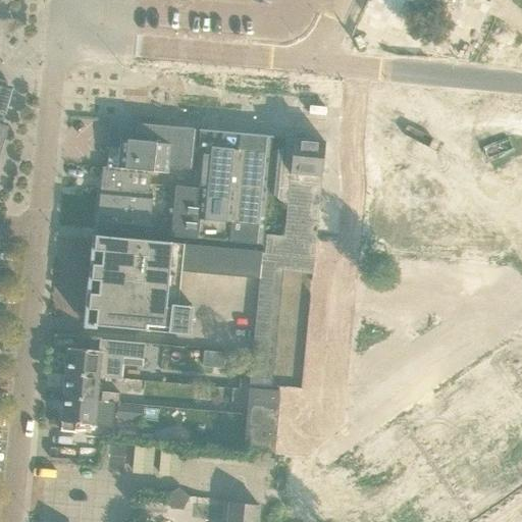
[(112,123),(108,167),(152,172),(168,173),(168,168),(195,171),(199,132),(199,131),(197,131),(197,132),(187,131),(164,128),(134,125),(133,124),(129,124),(112,123)]
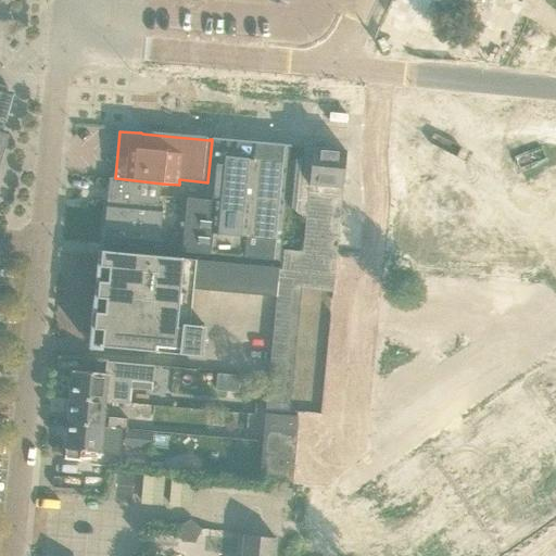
[(180,199),(175,252),(280,263),(281,250),(286,205),(290,163),(291,147),(212,139),(212,140),(207,182),(206,202),(180,199)]
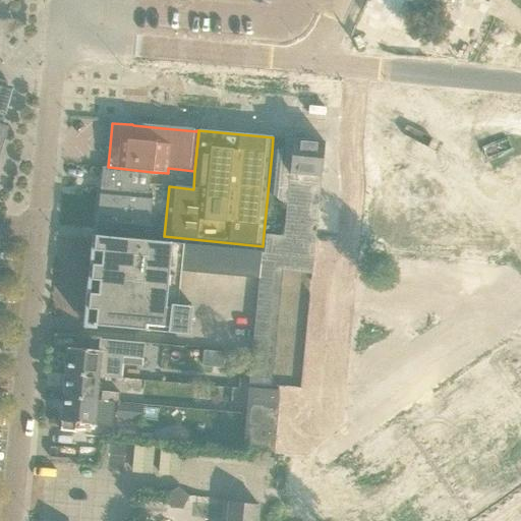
[(262,252),(262,255),(313,261),(325,146),(325,141),(284,138),(283,147),(272,153),(268,192),(287,207),(284,236),(264,234),(263,246),(262,252)]
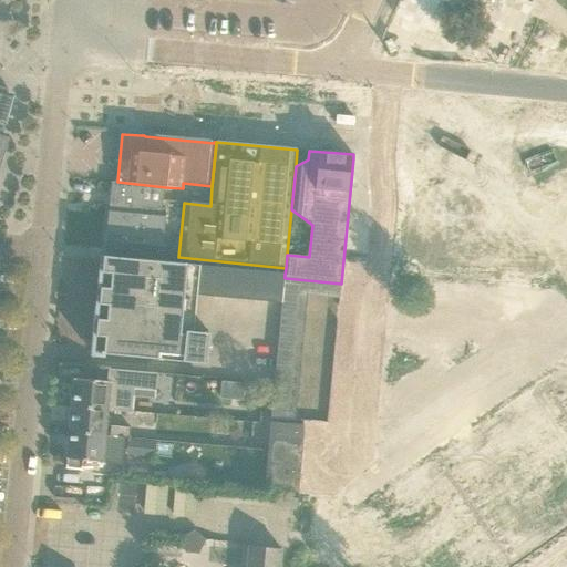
[(107,204),(103,250),(161,256),(166,209),(163,209),(165,187),(117,182),(115,182),(113,205),(107,204)]
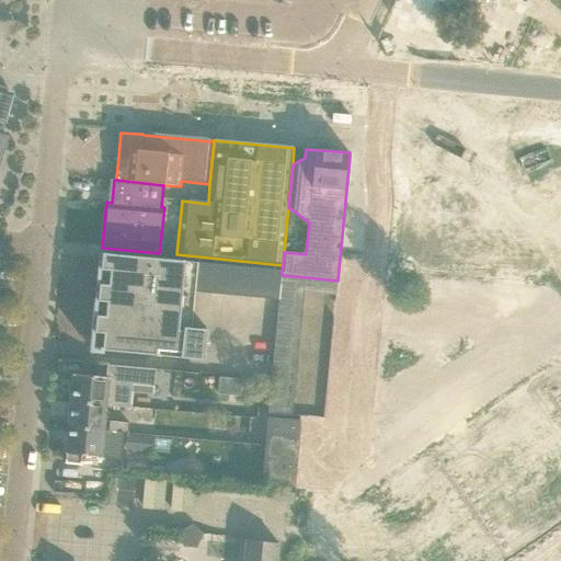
[(449,182),(413,204),(472,307),(510,285),(449,182)]
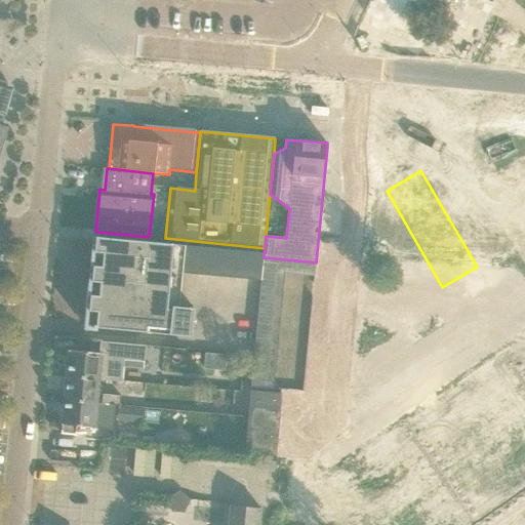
[(93,238),(85,328),(192,338),(195,310),(179,309),(183,274),(261,281),(264,257),(264,254),(93,238)]
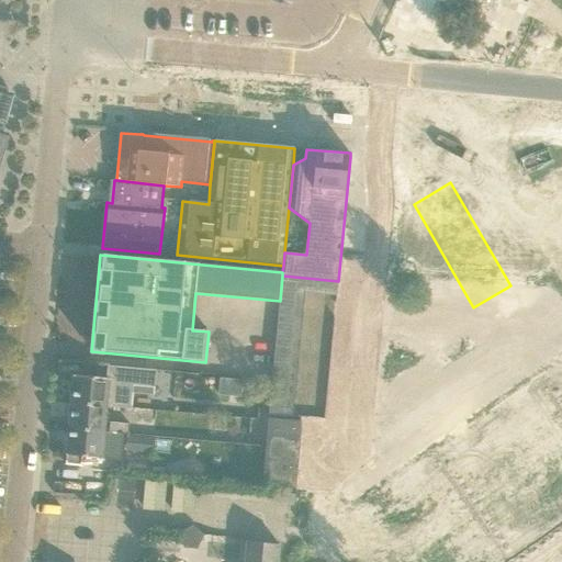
[(72,378),(70,404),(105,407),(130,409),(131,392),(132,385),(155,388),(157,371),(108,367),(105,380),(72,378)]
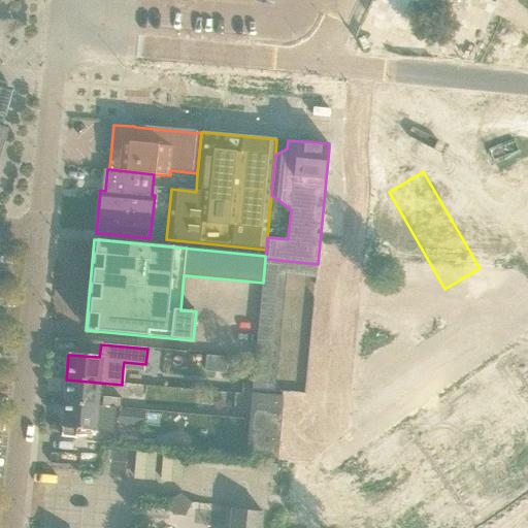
[(207,356),(206,371),(227,373),(229,358),(207,356)]
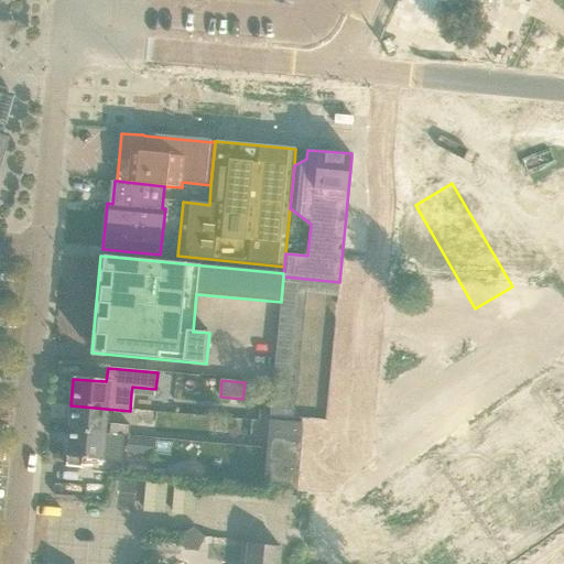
[(71,405),(68,432),(123,436),(125,436),(129,436),(130,427),(105,425),(106,409),(71,405)]
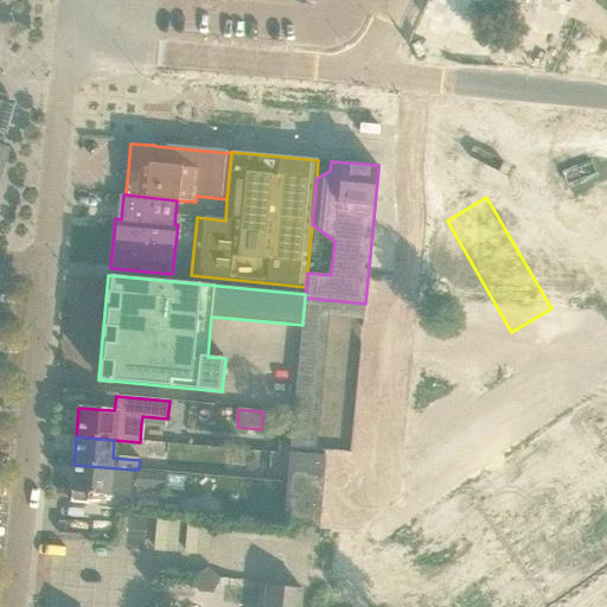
[(586,439),(576,445),(585,455),(593,448),(586,439)]
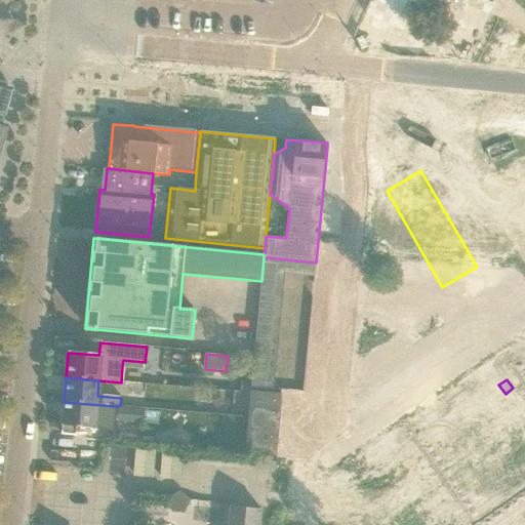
[(498,385),(491,390),(497,399),(506,394),(498,385)]
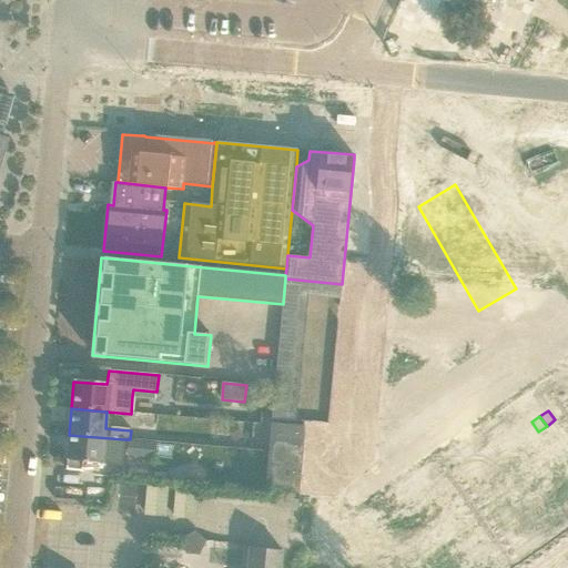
[(233,443),(242,438),(235,424),(226,428),(233,443)]
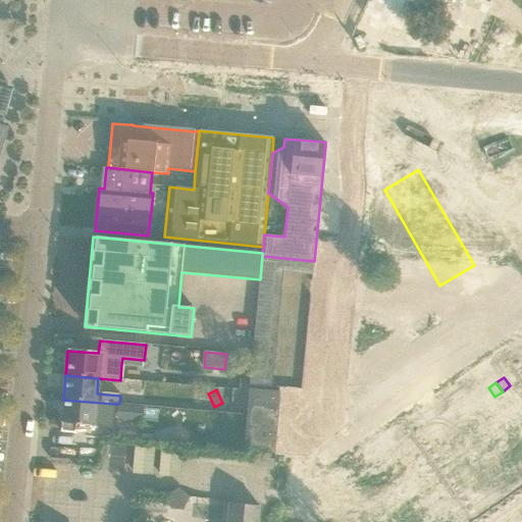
[(279,393),(249,389),(247,415),(277,418),(279,393)]
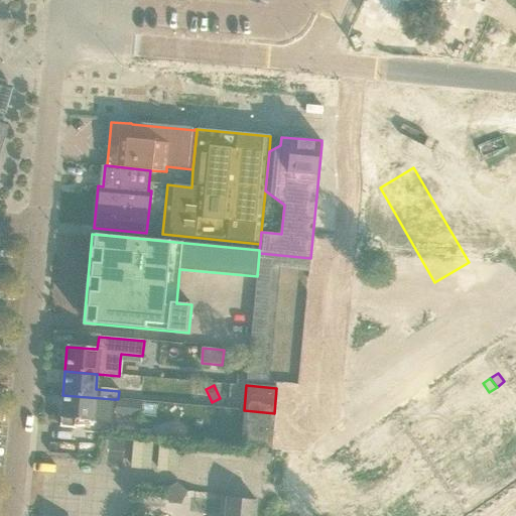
[(489,392),(466,408),(479,426),(502,411),(489,392)]
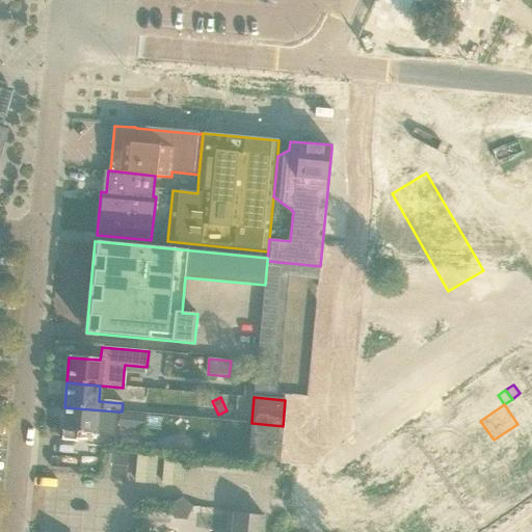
[(64,407),(61,441),(77,443),(77,435),(96,436),(114,439),(116,411),(64,407)]
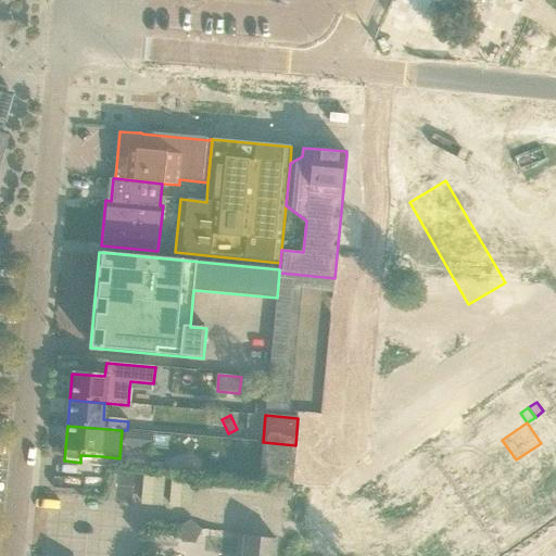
[(125,446),(151,449),(153,433),(126,431),(125,446)]
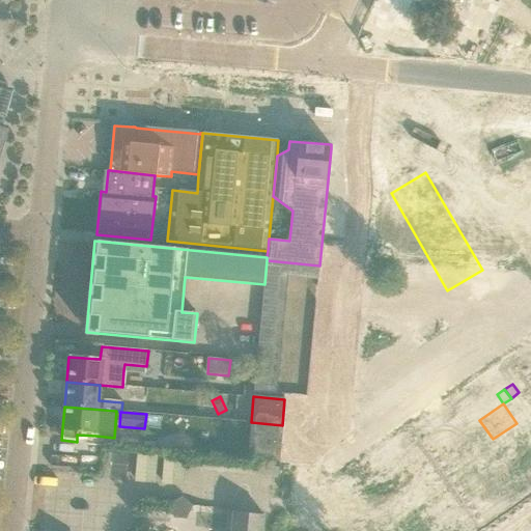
[(479,420),(455,436),(469,455),(493,439),(479,420)]
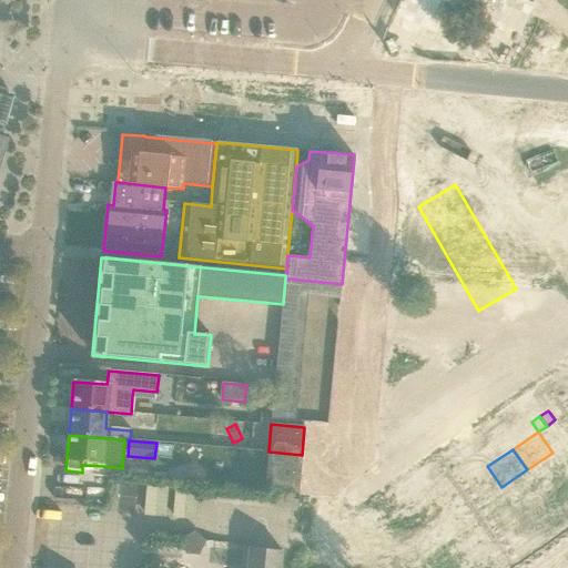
[(302,455),(269,452),(266,467),(300,470),(302,455)]
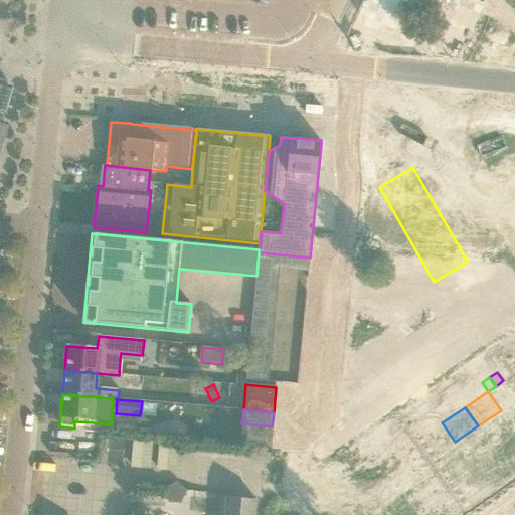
[(501,410),(478,425),(491,445),(514,428),(501,410)]
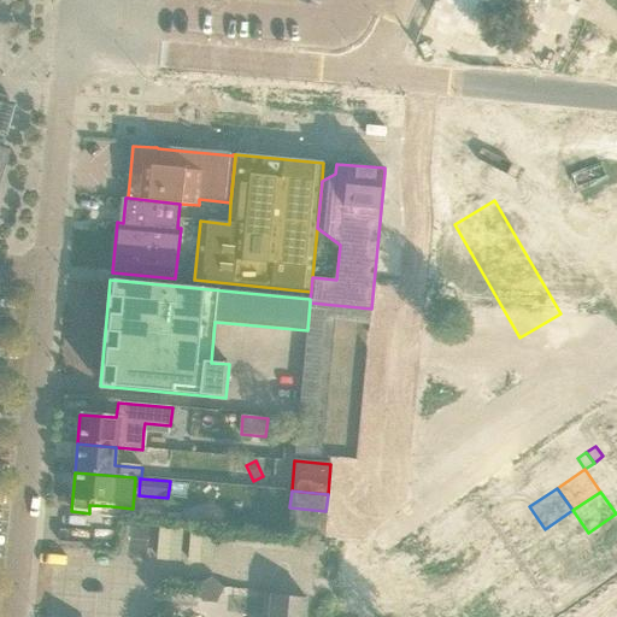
[(522,497),(513,503),(521,513),(529,506),(522,497)]
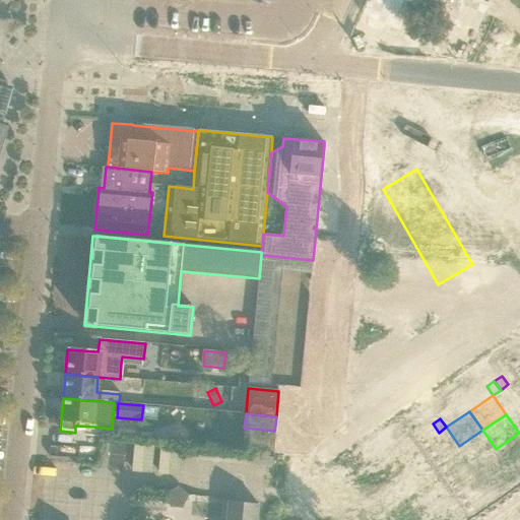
[(433,424),(425,430),(431,438),(439,433),(433,424)]
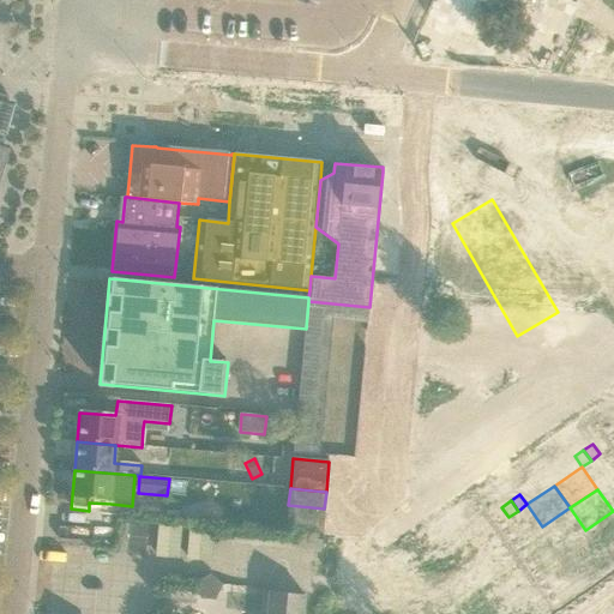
[(288,505),(286,533),(321,536),(324,509),(288,505)]
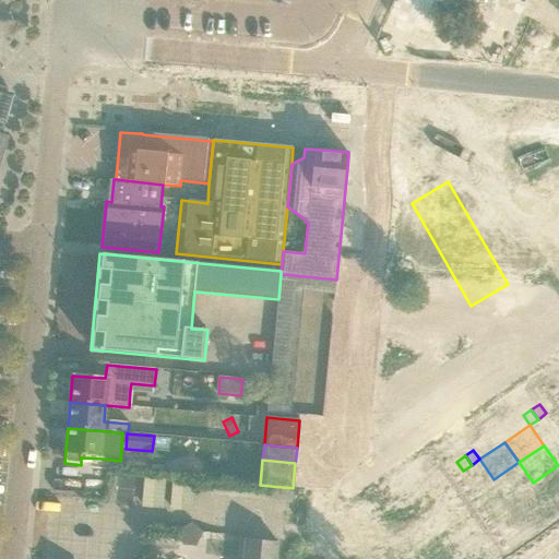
[(519,462),(494,479),(508,500),(533,483),(519,462)]
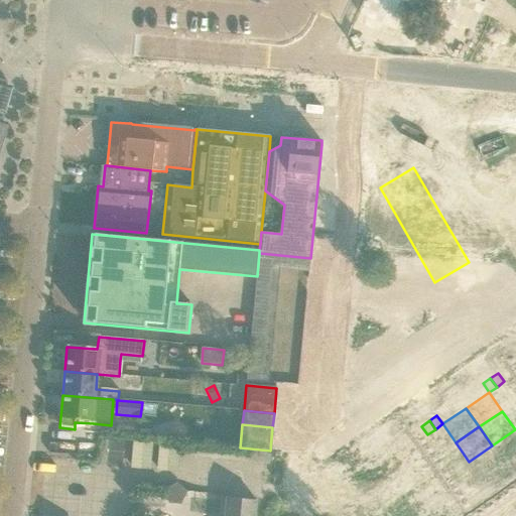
[(378,440),(355,457),(369,476),(392,460),(386,450),(378,440)]
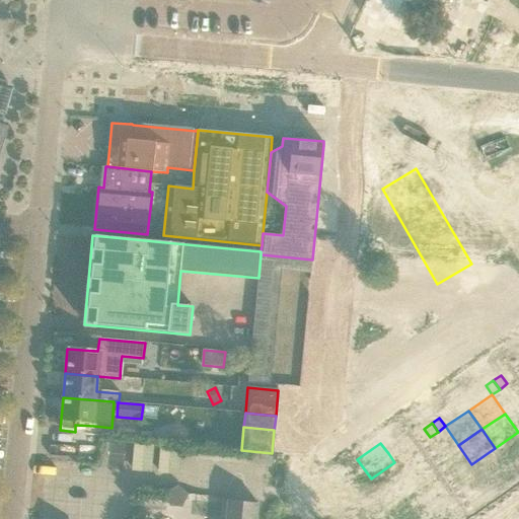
[(403,443),(395,448),(401,457),(410,451),(403,443)]
